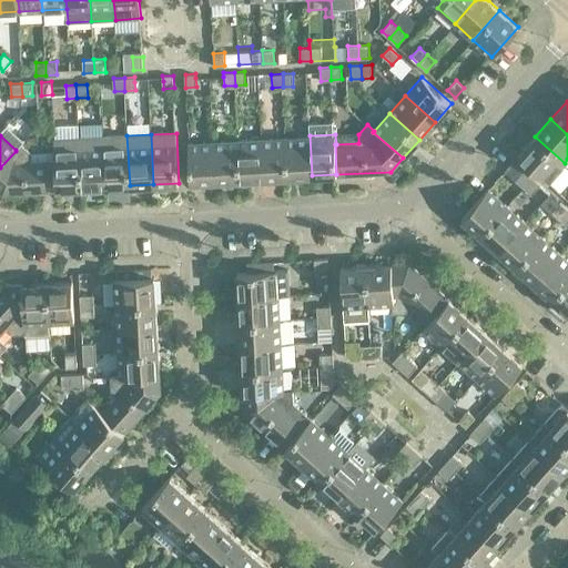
[(130,185),(127,135),(103,137),(105,186),(130,185)]
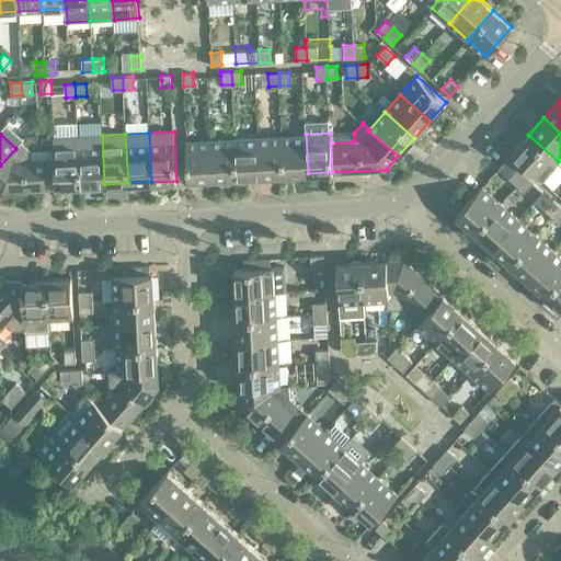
[(306,134),(283,136),(285,175),(308,173),(306,134)]
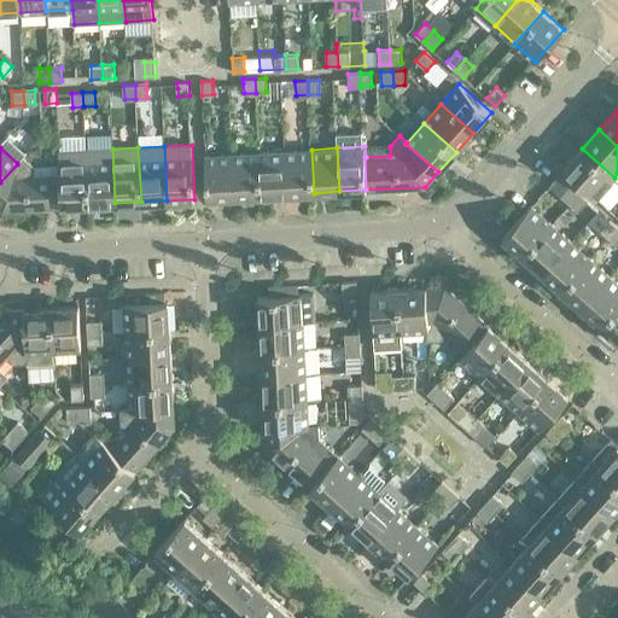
[(112,149),(86,150),(89,205),(115,203),(112,149)]
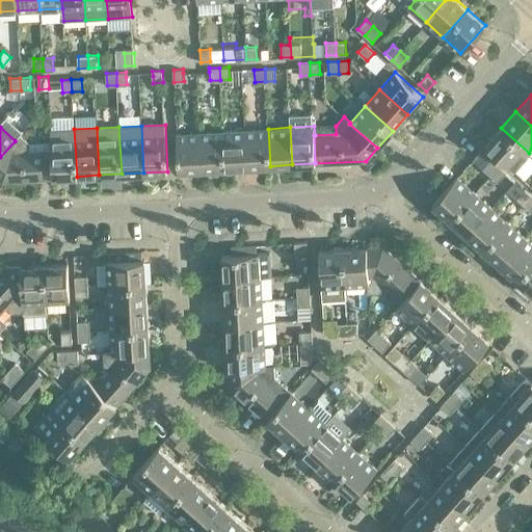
[(529,153),(501,128),(485,145),(513,170),(529,153)]
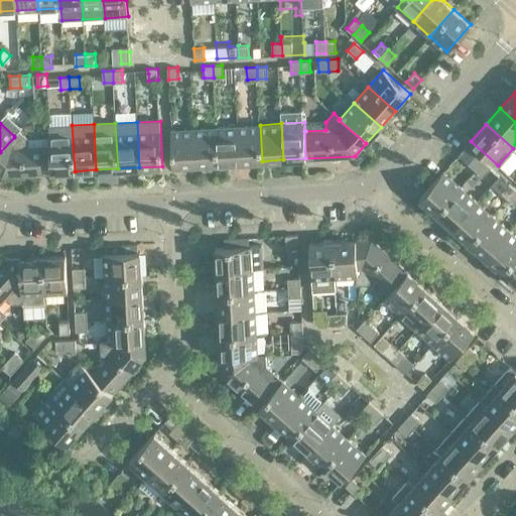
[(49,127),(50,136),(52,172),(75,171),(72,125),(49,127)]
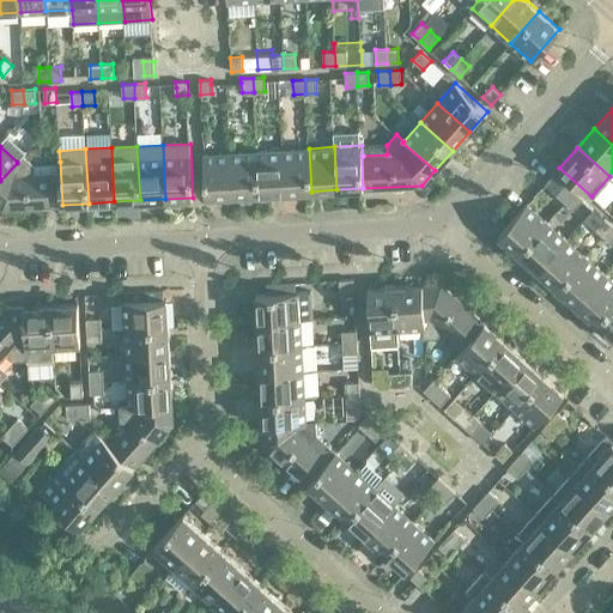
[(309,149),(283,150),(285,193),(311,192),(309,149)]
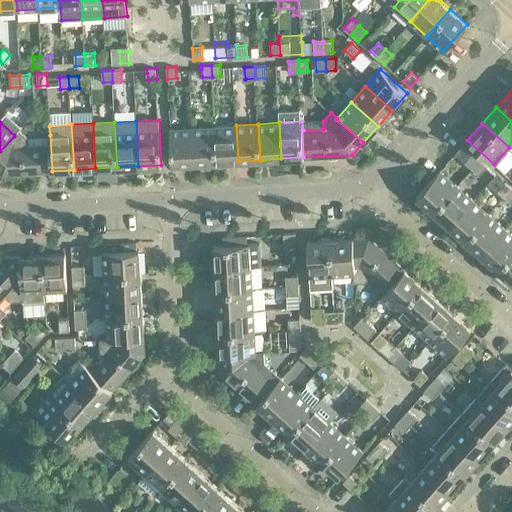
[(236,125),(214,126),(216,162),(238,161),(236,125)]
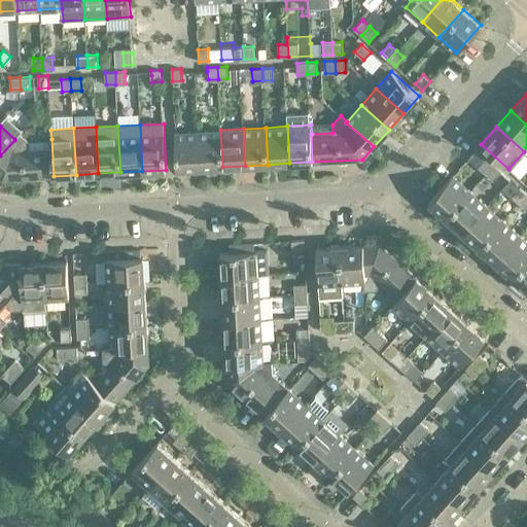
[(220,130),(199,131),(201,168),(222,167),(220,130)]
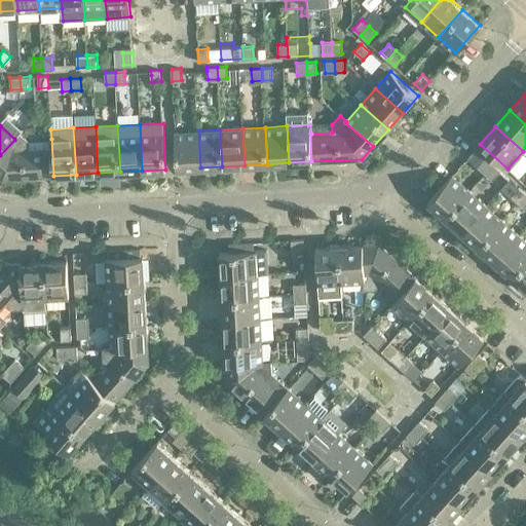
[(198,130),(175,132),(177,168),(200,167),(198,130)]
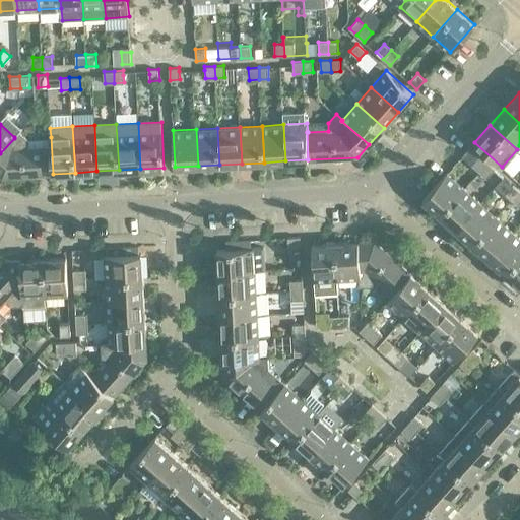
[(19,131),(14,137),(14,138),(0,153),(0,174),(3,177),(53,174),(51,137),(28,138),(19,131)]
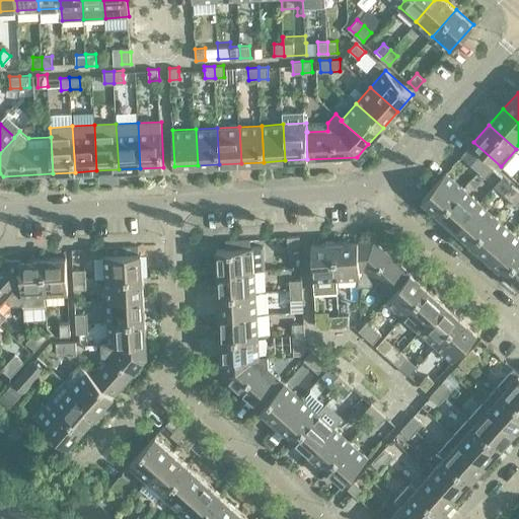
[(478,170),(487,162),(479,155),(471,164),(478,170)]
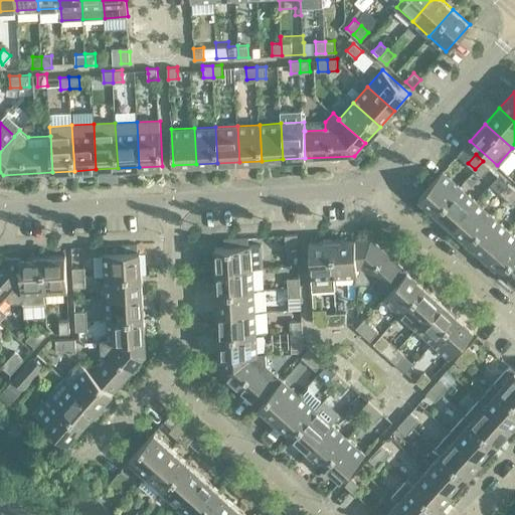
[(482,176),(490,167),(483,161),(475,169),(482,176)]
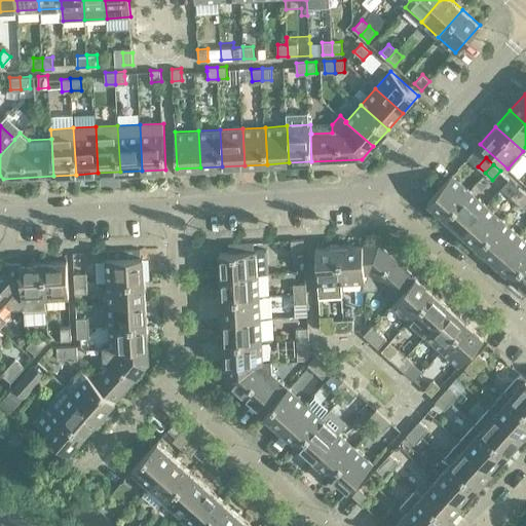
[(452,175),(427,201),(445,217),(470,190),(452,175)]
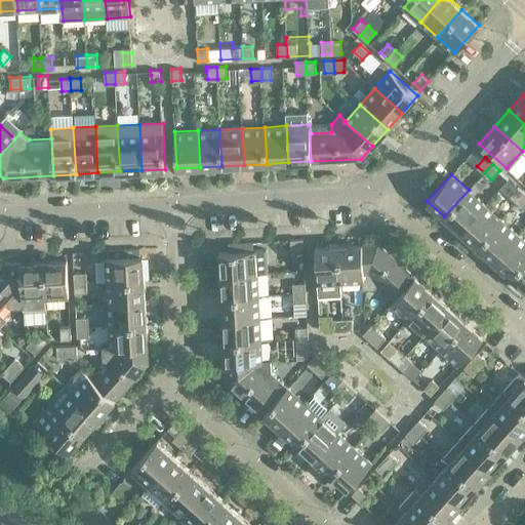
[(517,203),(524,193),(518,187),(510,196),(517,203)]
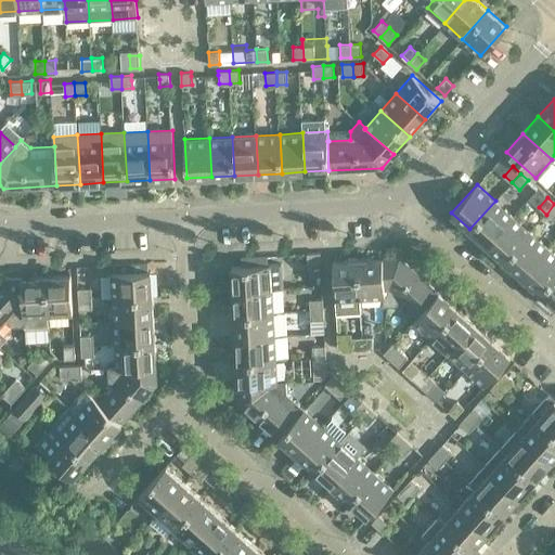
[(495,201),(469,229),(487,245),(513,216),(495,201)]
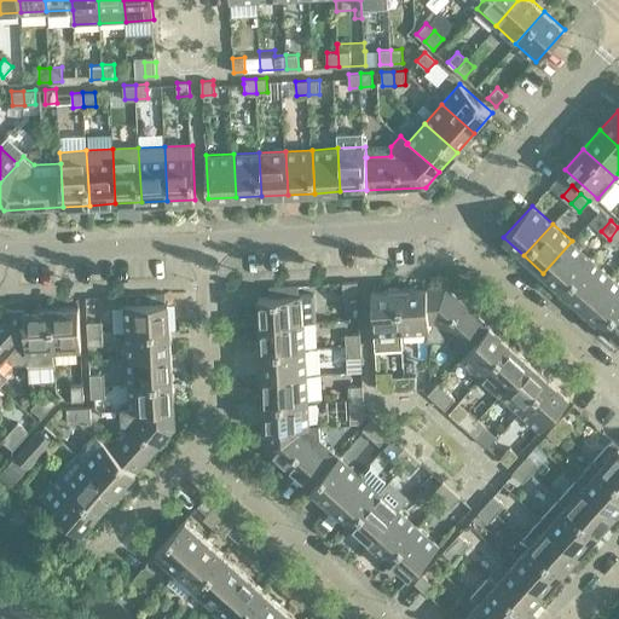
[(572,241),(543,273),(562,290),(591,259),(572,241)]
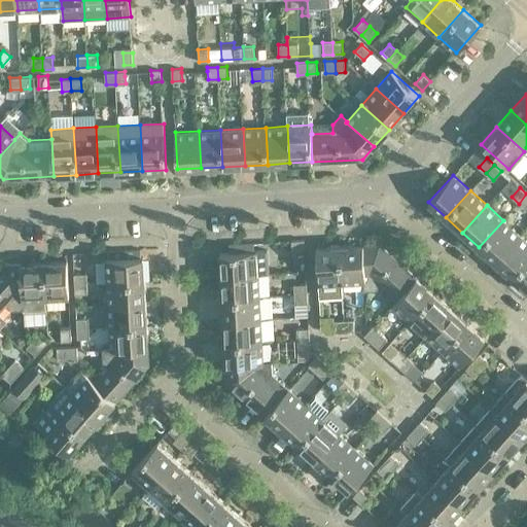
[(503,220),(479,247),(496,262),(521,235),(503,220)]
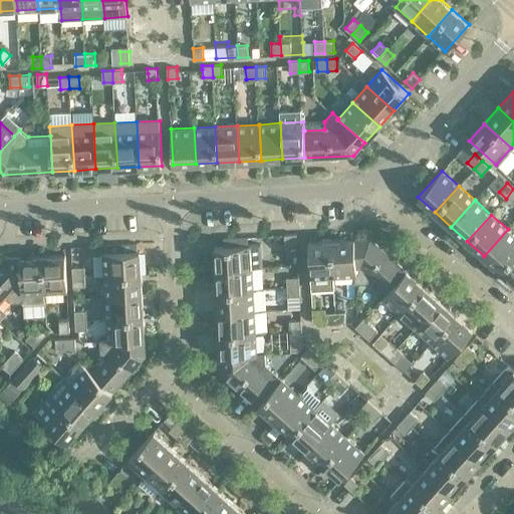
[(513,234),(508,229),(484,256),(500,270),(513,254),(513,234)]
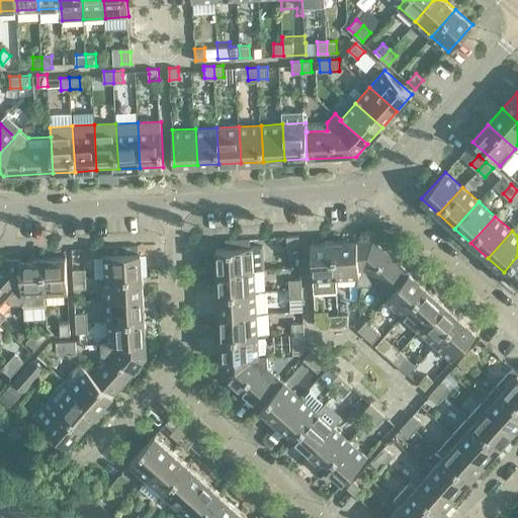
[(287,246),(299,245),(298,236),(286,236),(287,246)]
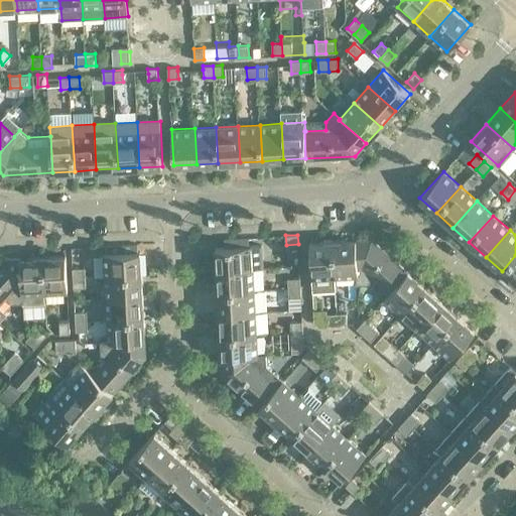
[(372,239),(355,240),(357,276),(356,276),(357,284),(369,284),(374,277),(390,291),(391,292),(409,272),(372,239)]
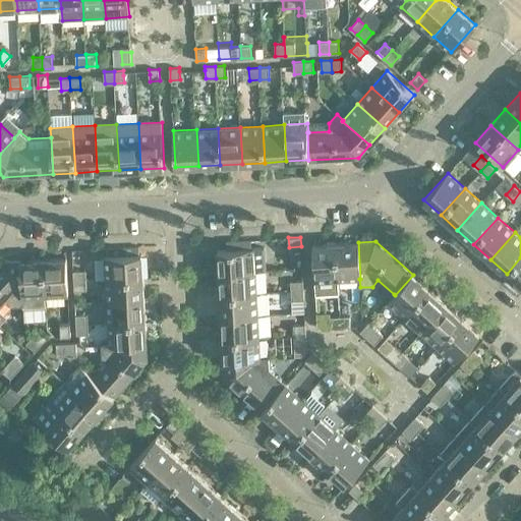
[(358,242),(336,243),(338,280),(359,279),(360,279),(358,242)]
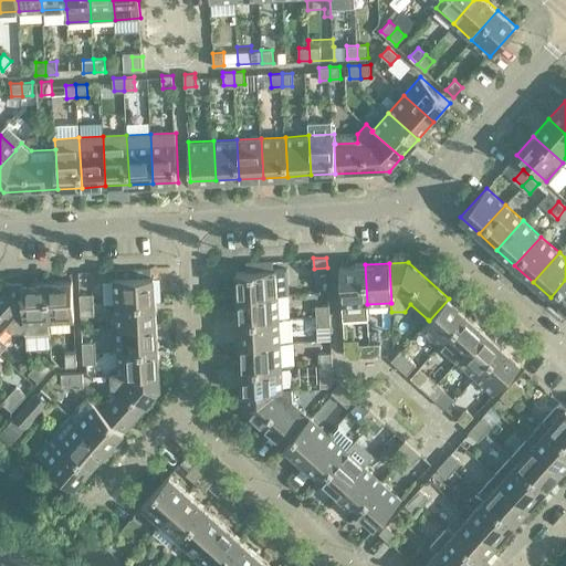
[(365,264),(341,265),(342,305),(367,304),(365,264)]
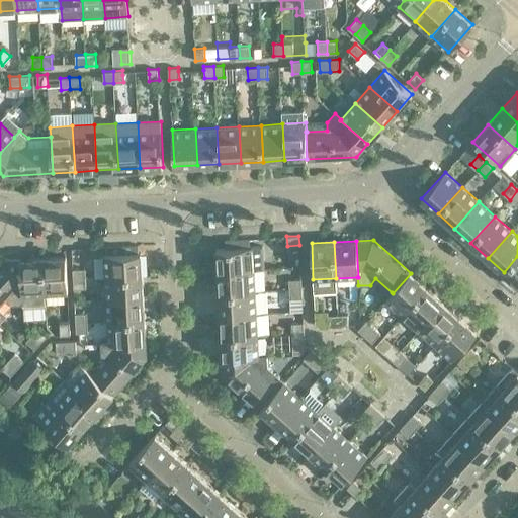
[(217,248),(218,271),(254,269),(253,246),(217,248)]
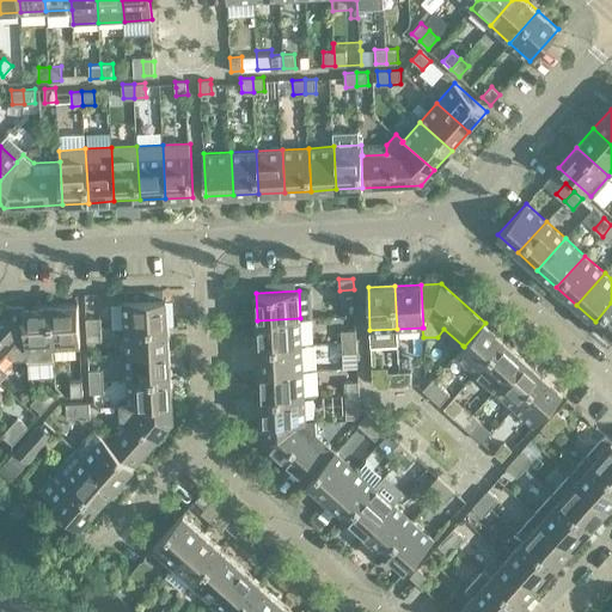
[(123,300),(124,328),(167,325),(166,298),(123,300)]
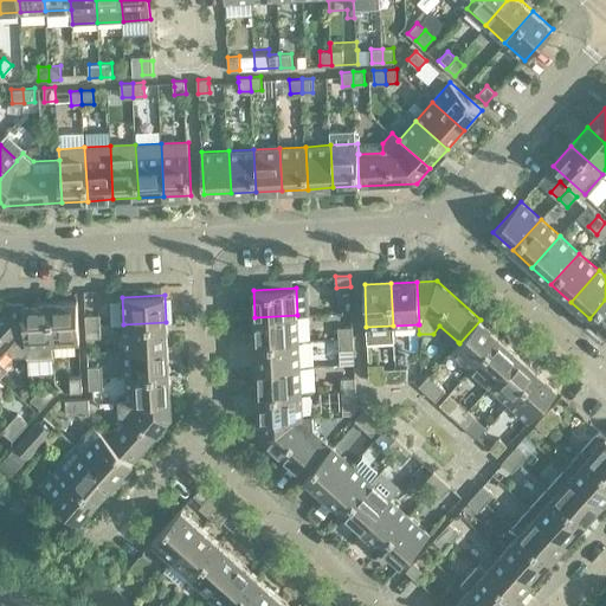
[(77,300),(50,302),(52,345),(79,342),(77,300)]
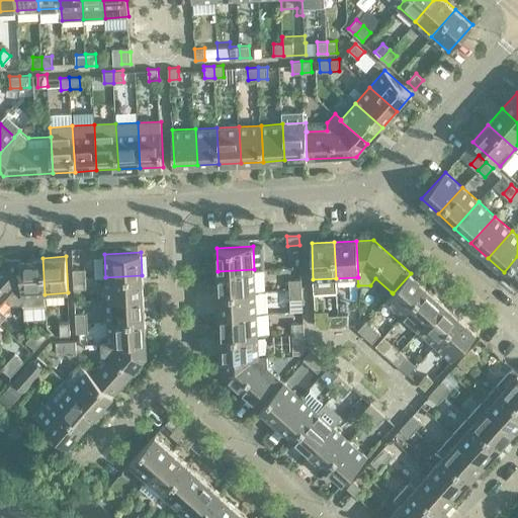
[(517,256),(504,272),(517,285),(517,256)]
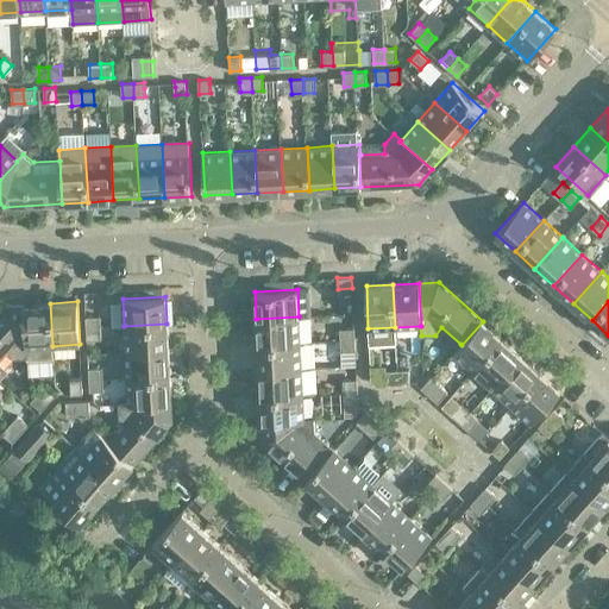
[(52,346),(50,303),(25,305),(27,357),(27,359),(54,358),(52,346)]
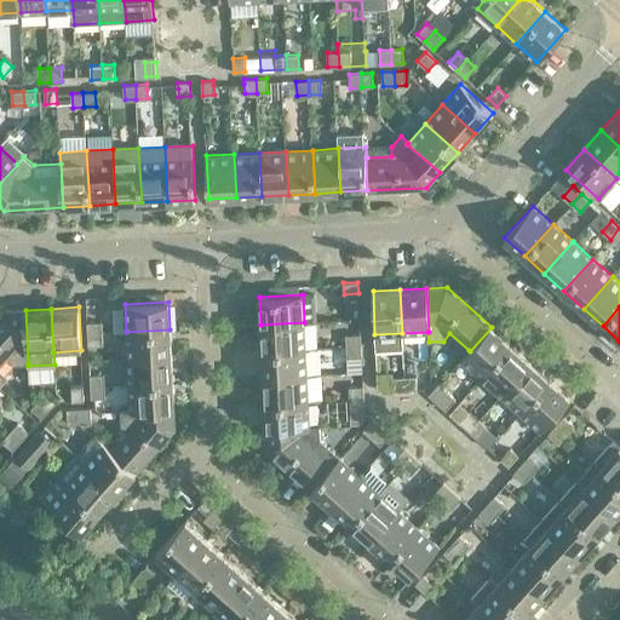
[(28,363),(26,310),(5,311),(0,316),(0,385),(9,377),(0,369),(0,365),(7,357),(15,365),(28,363)]
